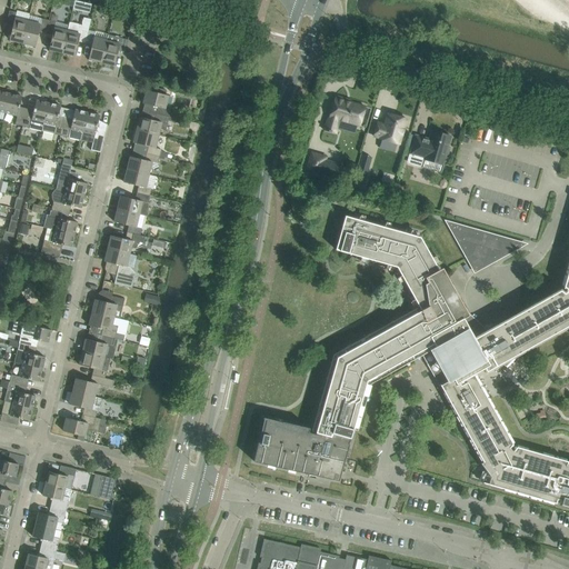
[(9,40),(22,43),(28,21),(15,19),(17,12),(9,11),(6,23),(13,26),(9,40)]
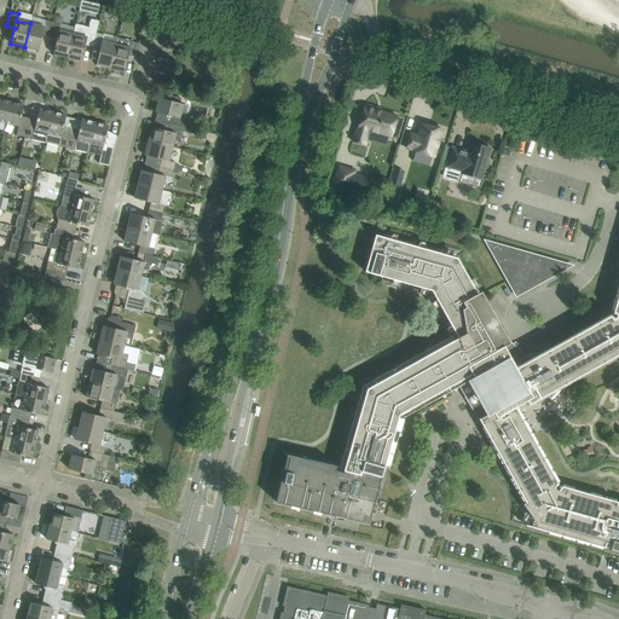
[(75,25),(73,34),(68,57),(81,61),(85,45),(93,47),(96,33),(99,22),(91,19),(90,29),(75,25)]
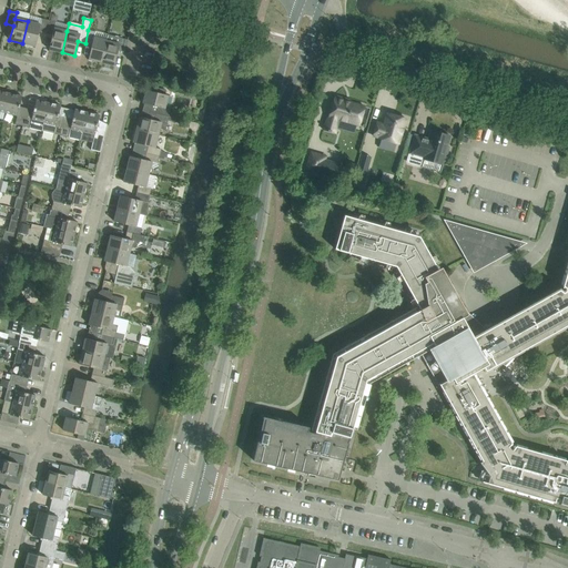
[(28,21),(22,43),(36,47),(39,32),(46,33),(49,20),(42,19),(40,24),(28,21)]
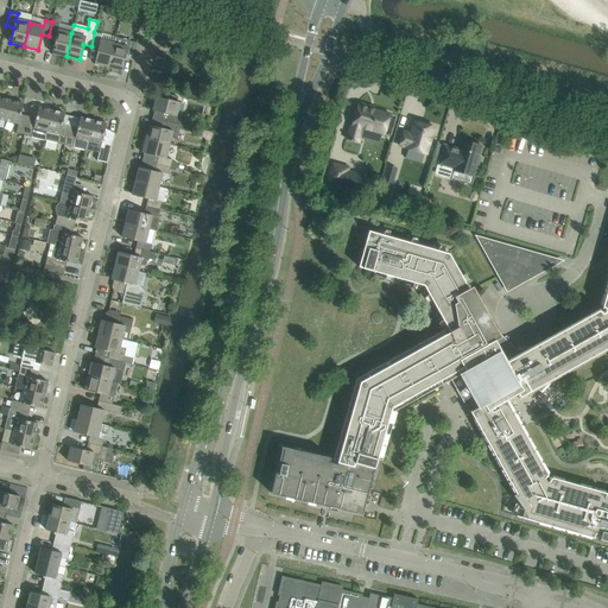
[(52,54),(67,56),(71,33),(58,30),(59,24),(52,21),(49,36),(56,38),(52,54)]
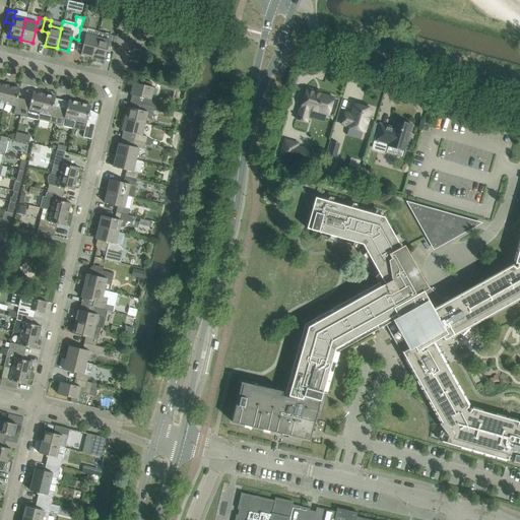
[(80,27),(78,40),(84,41),(80,54),(92,57),(99,31),(87,28),(87,29),(80,27)]
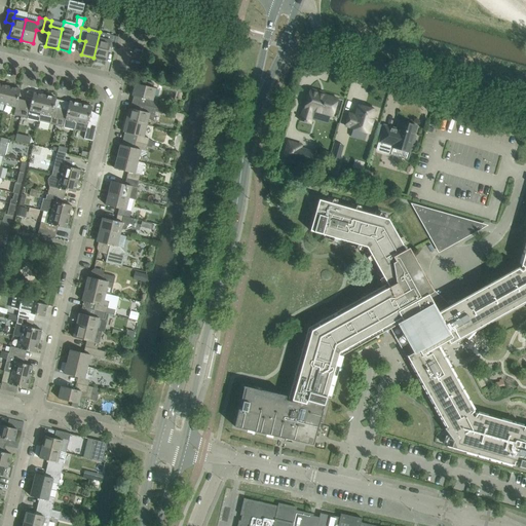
[(112,35),(100,32),(94,58),(106,61),(109,47),(115,48),(118,37),(112,35)]
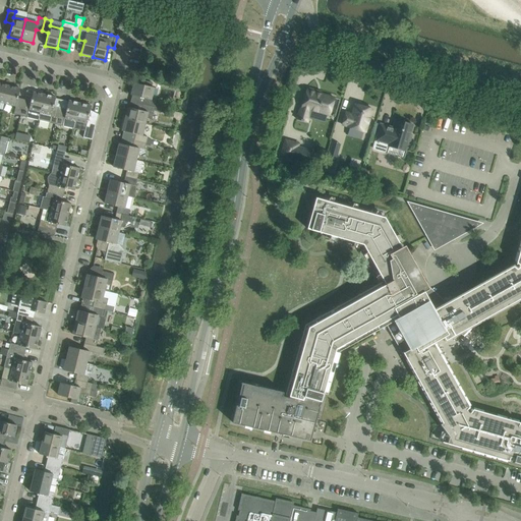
[(145,98),(142,104),(155,107),(157,101),(151,100),(154,88),(134,82),(131,95),(145,98)]
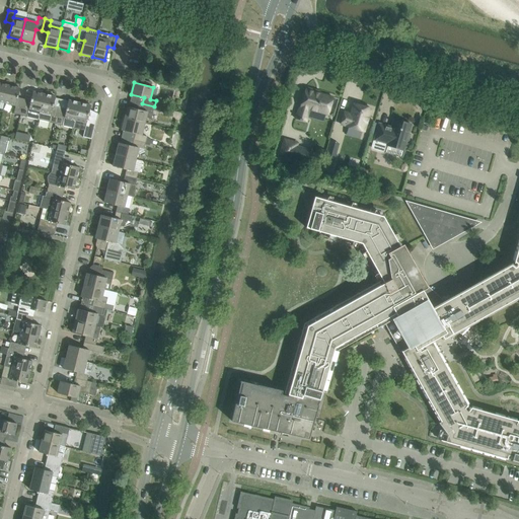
[(0,101),(4,102),(9,85),(0,83),(0,101)]
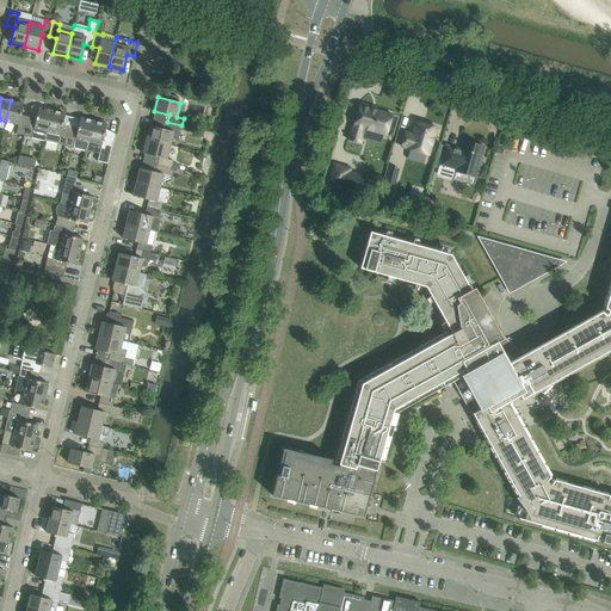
[(5,121),(18,124),(24,104),(11,100),(5,121)]
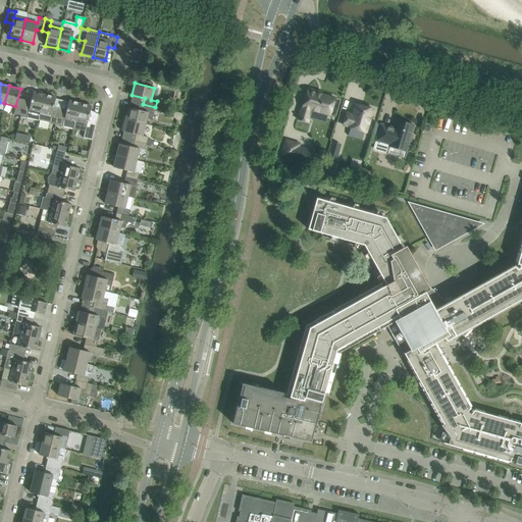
[(302,100),(297,119),(301,120),(301,121),(304,121),(308,122),(309,118),(311,110),(327,115),(329,115),(334,98),(321,94),(317,93),(318,91),(308,88),(306,93),(304,101),(302,100)]
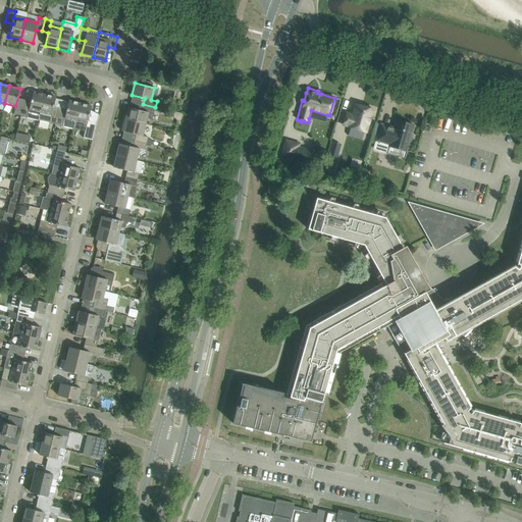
[(38,121),(45,95),(33,92),(31,101),(24,99),(21,111),(20,116),(38,121)]
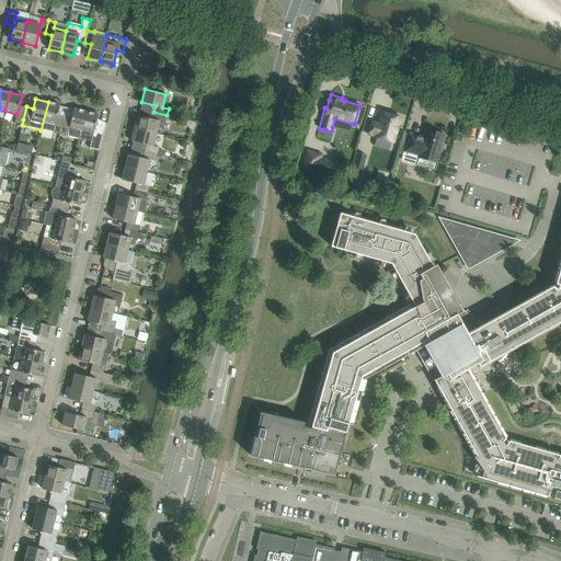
[(57,115),(60,105),(48,102),(41,130),(60,135),(65,116),(57,115)]
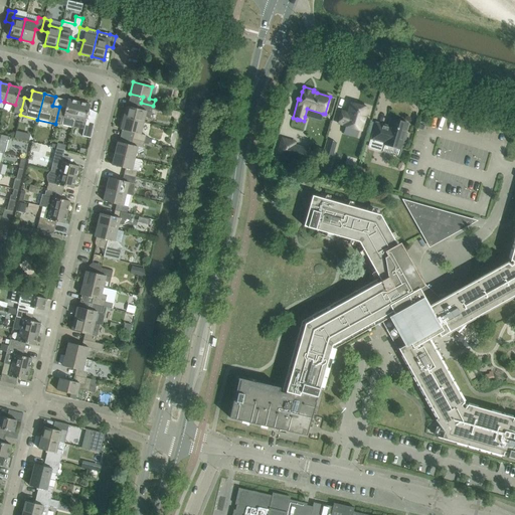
[(72,128),(78,102),(67,100),(65,109),(59,107),(55,124),(72,128)]
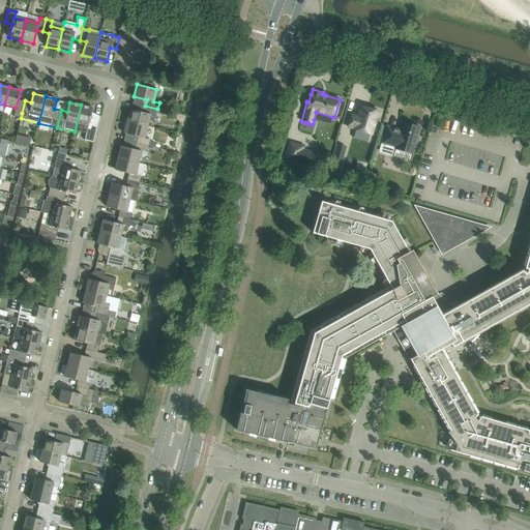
[(93,108),(81,105),(75,131),(86,135),(85,140),(93,142),(99,116),(91,114),(93,108)]
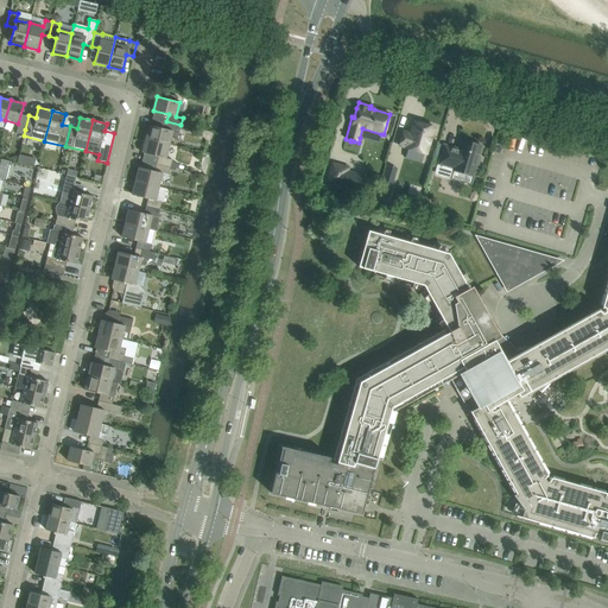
[(150,125),(146,139),(169,145),(171,137),(177,139),(178,132),(179,130),(181,125),(166,121),(165,128),(150,125)]
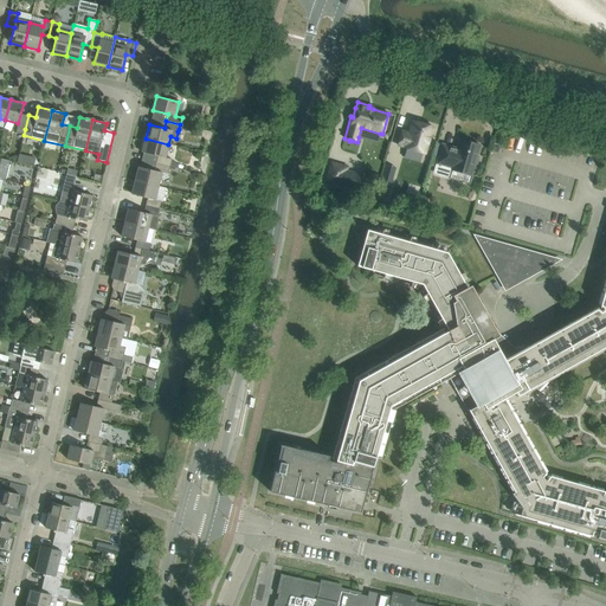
[(433,127),(412,121),(408,133),(403,130),(398,146),(405,147),(405,148),(425,154),(433,127)]
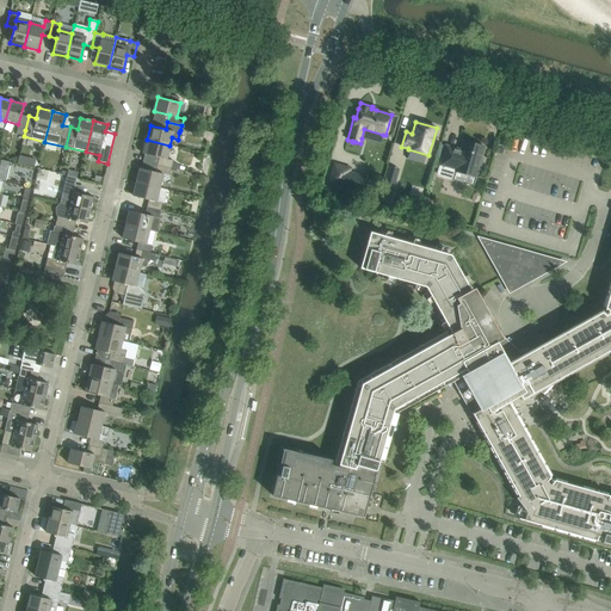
[(147,140),(143,154),(144,154),(159,158),(158,165),(171,168),(176,170),(180,171),(180,170),(180,166),(179,166),(176,164),(172,162),(173,160),(167,159),(170,146),(147,140)]
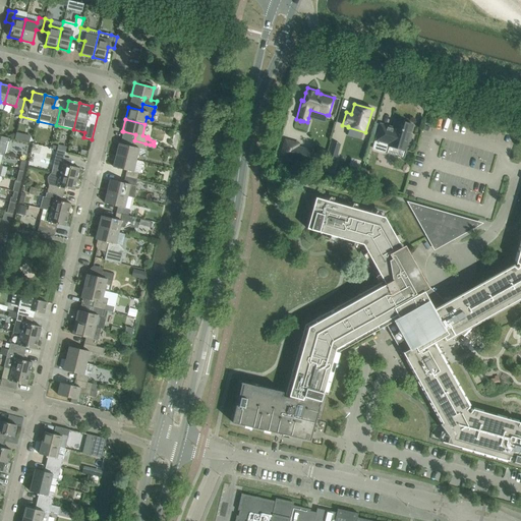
[(375,140),(372,149),(403,158),(405,151),(408,142),(409,142),(410,141),(412,135),(411,134),(410,133),(412,125),(395,120),(393,128),(390,127),(380,124),(375,140)]
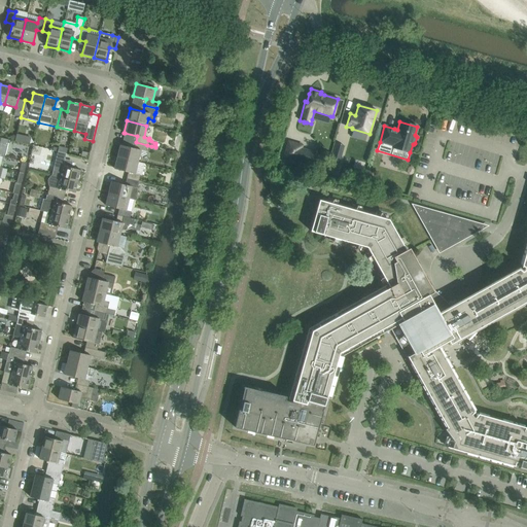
[(0,155),(4,156),(8,140),(2,138),(0,137),(0,155)]
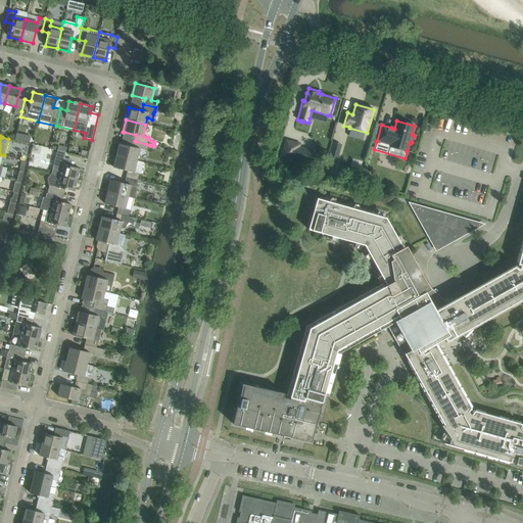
[(286,140),(281,155),(307,163),(311,154),(298,150),(299,147),(300,144),(286,140)]
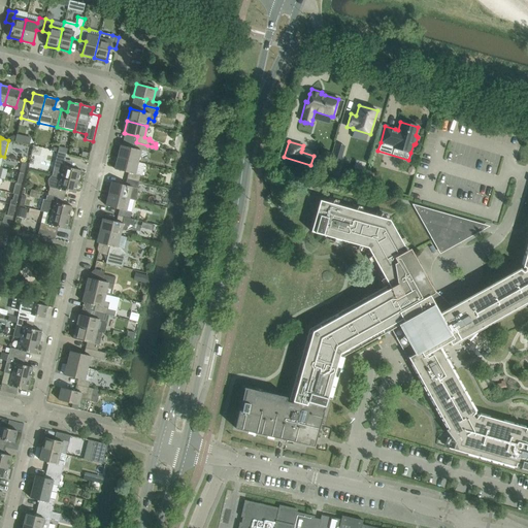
[(121,145),(118,157),(138,162),(139,157),(140,157),(146,154),(147,152),(146,152),(147,145),(136,142),(134,149),(121,145)]
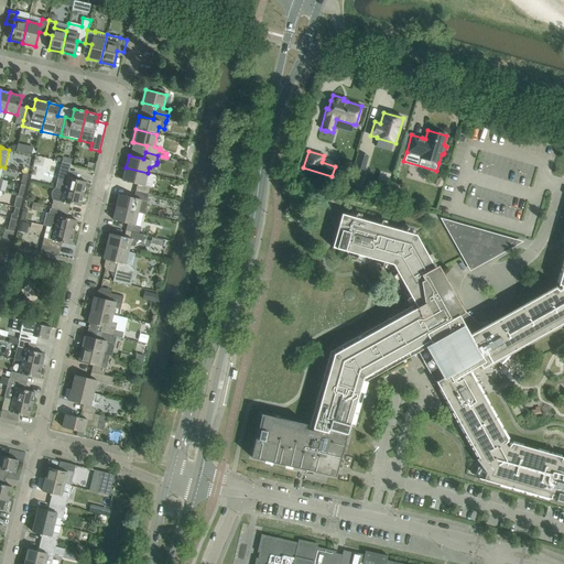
[(56,187),(83,194),(85,185),(86,182),(67,177),(71,164),(62,162),(56,185),(56,187)]
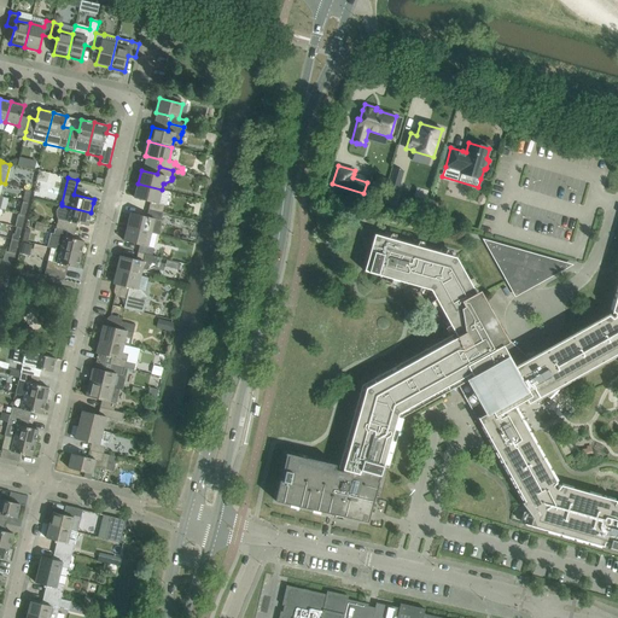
[(431,200),(431,178),(404,178),(404,199),(431,200)]
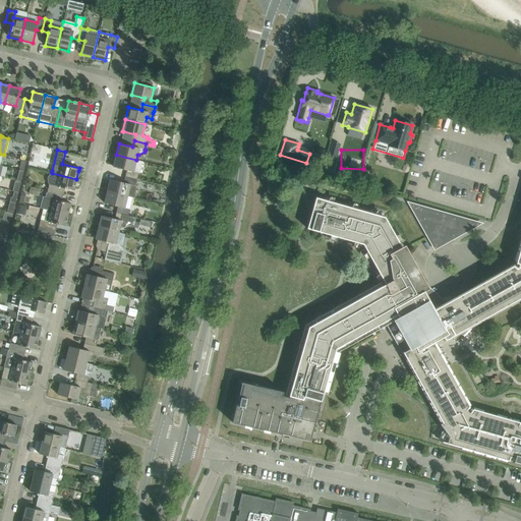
[(330,152),(326,165),(333,168),(337,154),(330,152)]
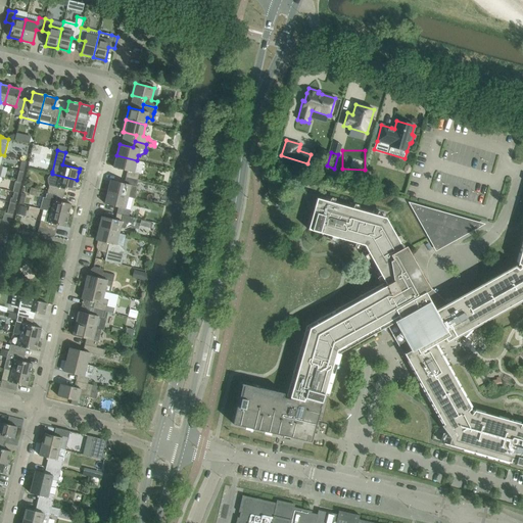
[(116,155),(113,168),(127,171),(126,177),(138,180),(139,174),(141,174),(144,162),(137,160),(116,155)]
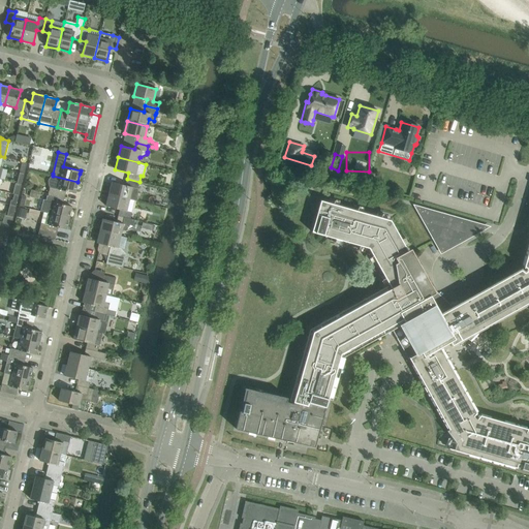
[(50,186),(51,187),(49,194),(64,197),(66,191),(75,193),(78,182),(53,176),(52,177),(51,178),(50,179),(50,180),(49,180),(49,181),(49,182),(49,183),(49,184),(50,185),(50,186)]
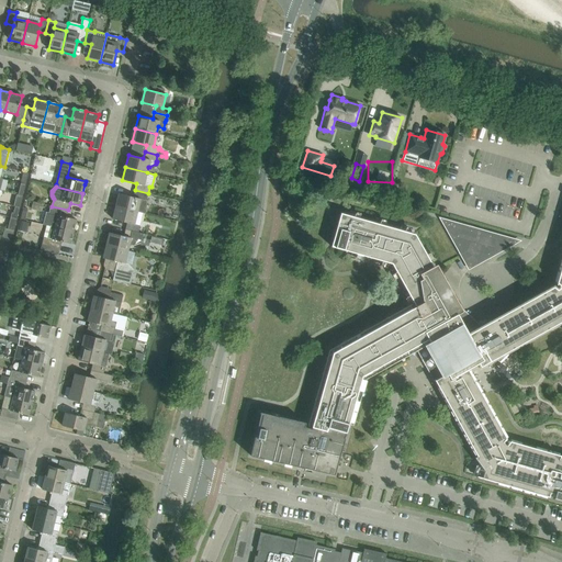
[(394,188),(392,195),(401,198),(402,194),(398,189),(394,188)]
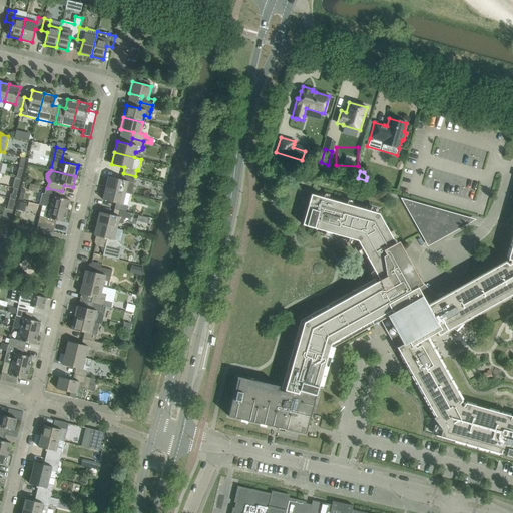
[(386,183),(389,183),(389,182),(391,183),(391,184),(393,185),(396,173),(390,171),(386,183)]
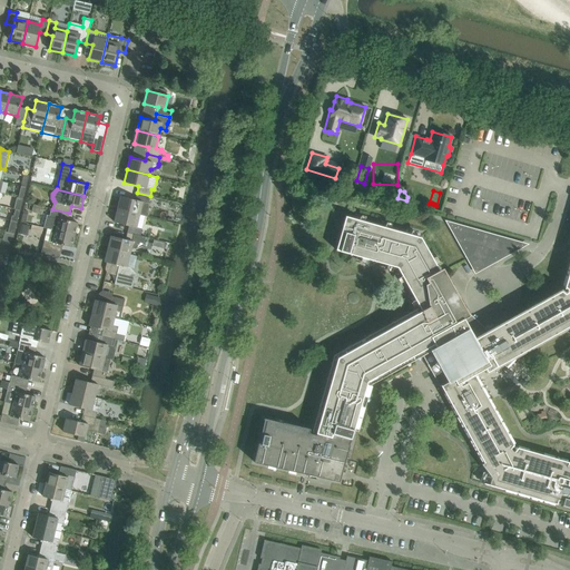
[(120,196),(118,209),(139,215),(147,217),(147,215),(148,214),(148,213),(148,212),(148,210),(148,208),(148,207),(148,204),(150,196),(137,193),(135,200),(120,196)]
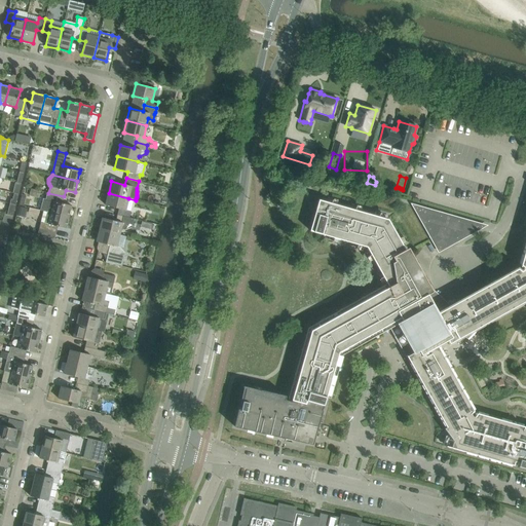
[(63,203),(64,196),(48,193),(46,199),(43,198),(41,210),(47,212),(69,217),(72,205),(63,203)]
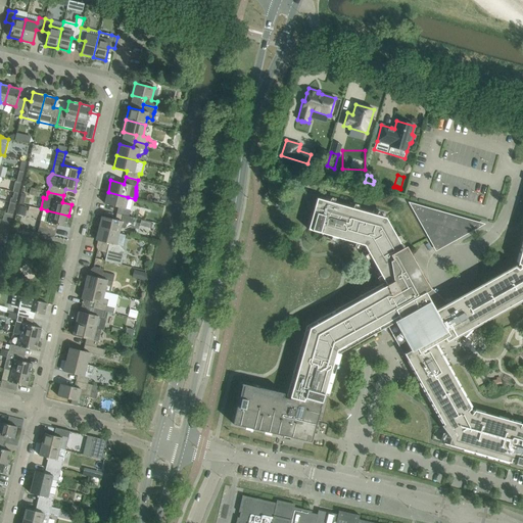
[(119,207),(116,214),(129,217),(130,209),(125,208),(128,197),(108,192),(105,204),(119,207)]
